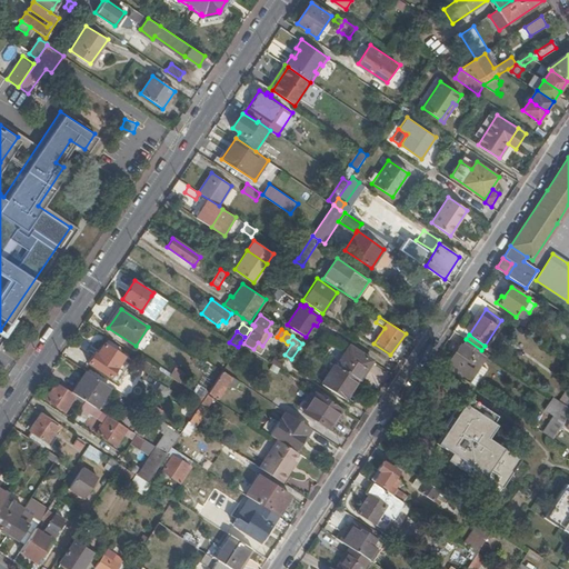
[(466,339),(465,339),(446,367),(469,382),(481,365),(488,353),(487,353),(481,350),(466,339)]
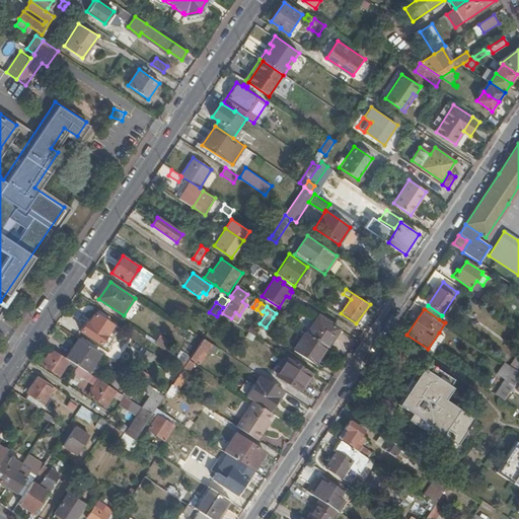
[(161,325),(164,318),(151,312),(148,320),(161,325)]
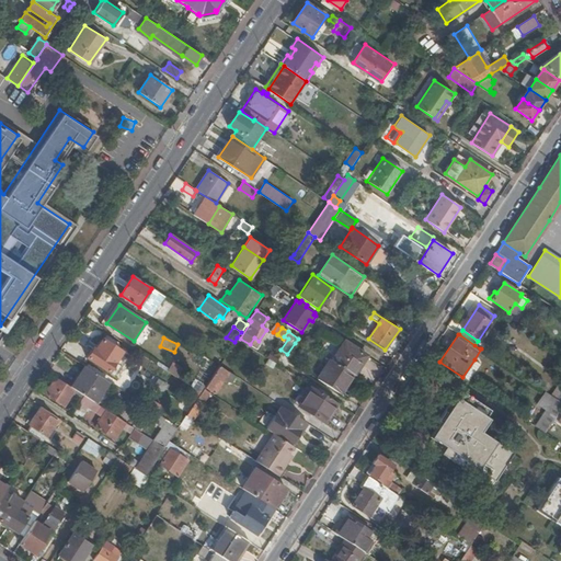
[(88,355),(87,356),(110,371),(123,352),(103,339),(95,350),(92,347),(91,350),(88,355)]
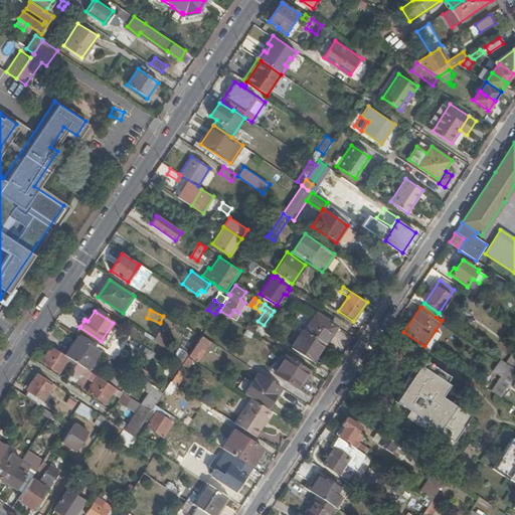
[(336,325),(316,312),(304,330),(322,342),(329,332),(331,334),(336,325)]
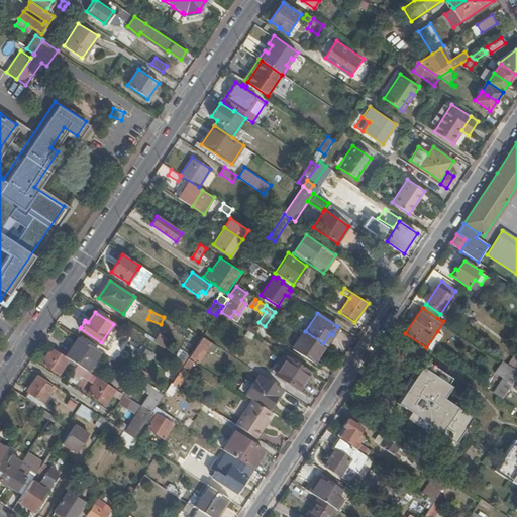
[(257,329),(249,323),(245,329),(253,334),(257,329)]
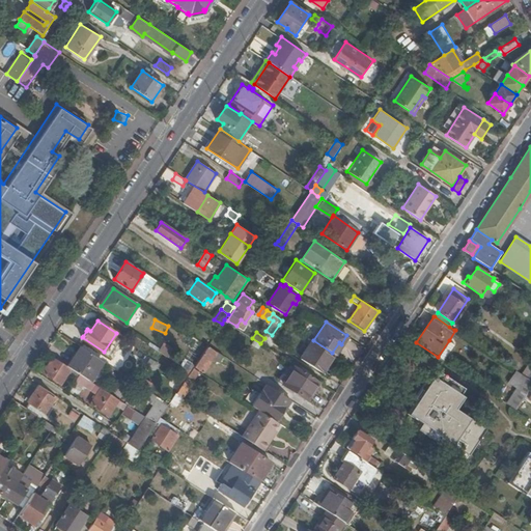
[(313,340),(312,340),(300,358),(322,372),(333,354),(332,353),(313,340)]
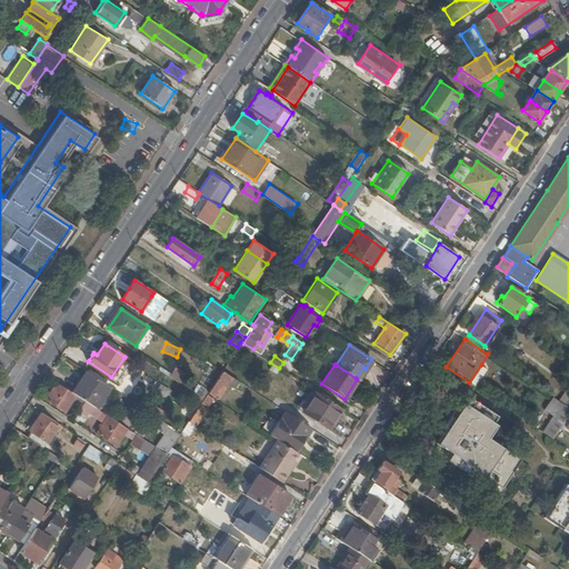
[(488,370),(481,365),(469,382),(477,388),(488,370)]
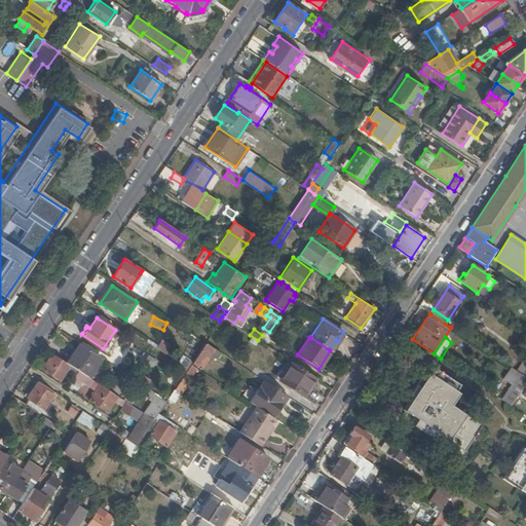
[(220,352),(204,342),(191,363),(199,368),(209,355),(214,360),(220,352)]
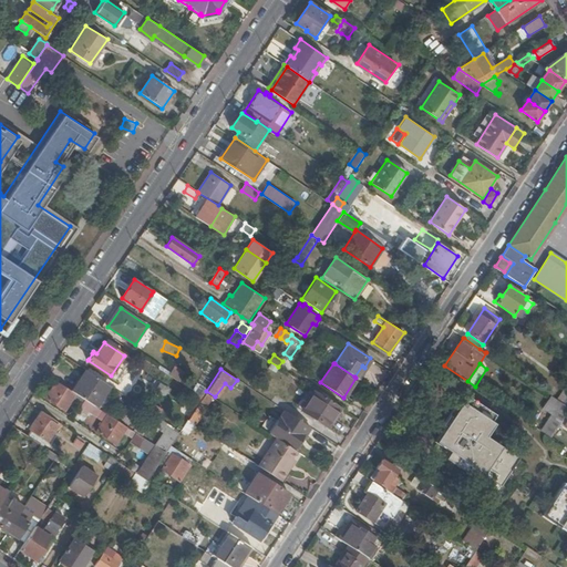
[(105,383),(89,371),(74,393),(85,400),(95,406),(110,385),(105,383)]
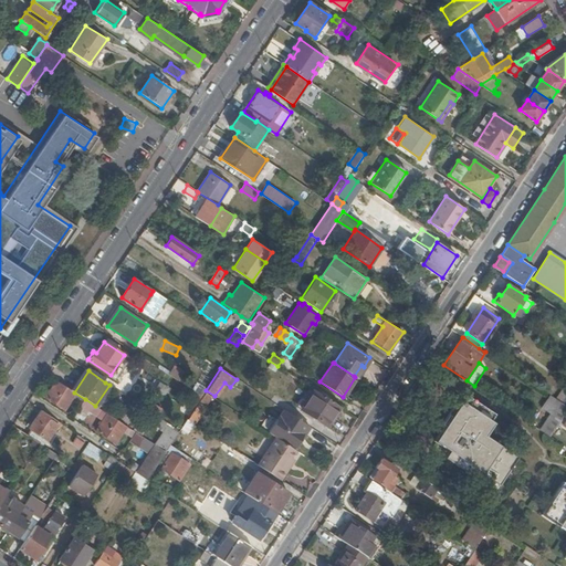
[(359,379),(355,377),(343,397),(346,399),(359,379)]
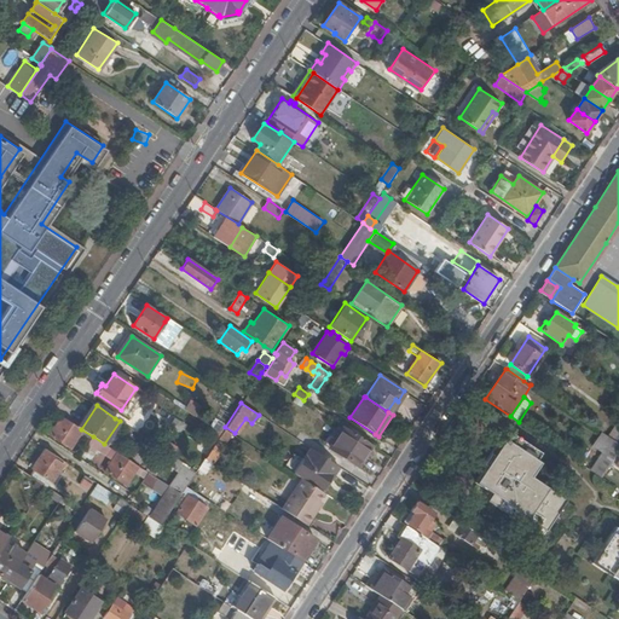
[(80,433),(91,440),(93,437),(81,429),(62,416),(51,433),(71,446),(80,433)]
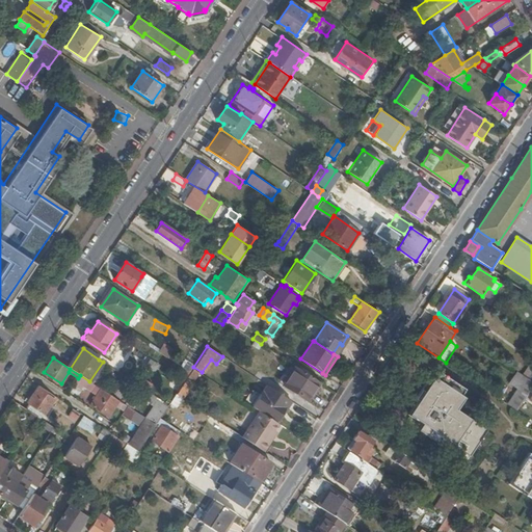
[(149,358),(144,367),(155,372),(159,364),(149,358)]
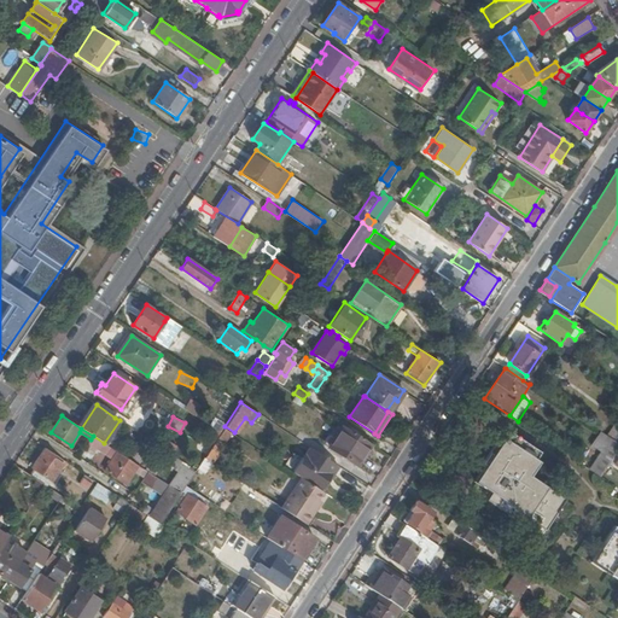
[(328,447),(356,465),(371,444),(343,425),(328,447)]
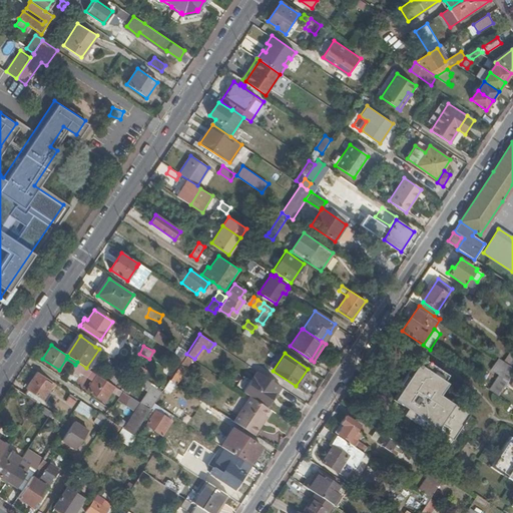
[(186,355),(183,359),(174,371),(181,375),(192,359),(186,355)]
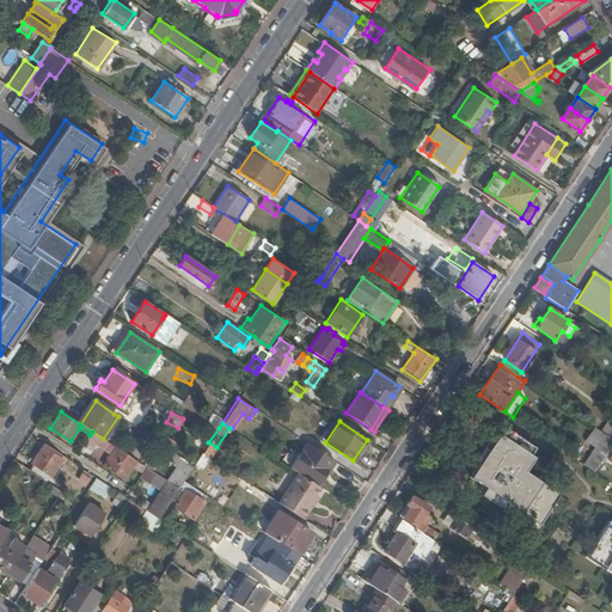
[(484,489),(479,496),(503,512),(507,507),(518,514),(514,519),(525,526),(528,521),(537,527),(558,494),(540,482),(539,484),(527,477),(530,473),(525,471),(526,467),(522,465),(534,448),(506,428),(501,436),(497,434),(488,448),(493,452),(487,460),(482,457),(469,478),(484,489)]
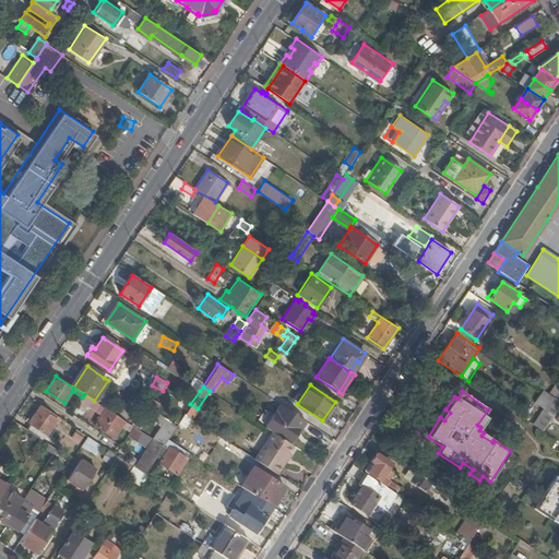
[(535,404),(545,408),(534,425),(543,430),(558,409),(558,406),(558,400),(556,399),(550,394),(544,391),(535,404)]
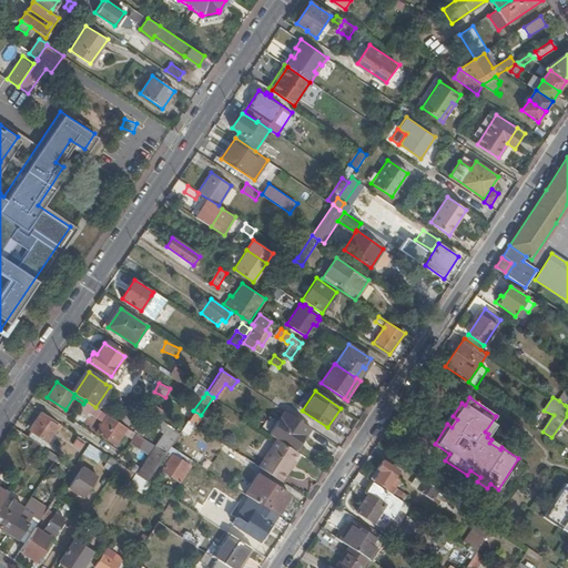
[(201,415),(193,411),(188,421),(195,426),(202,416),(201,415)]
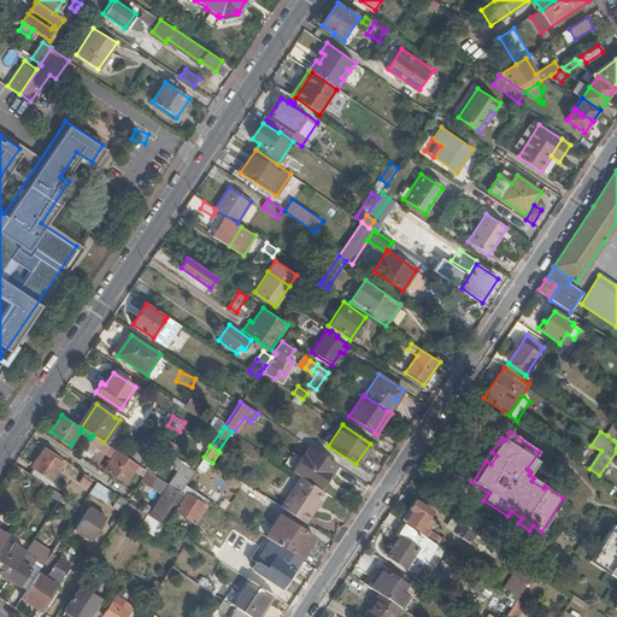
[(335,464),(309,446),(292,471),(301,477),(316,487),(325,471),(328,474),(335,464)]
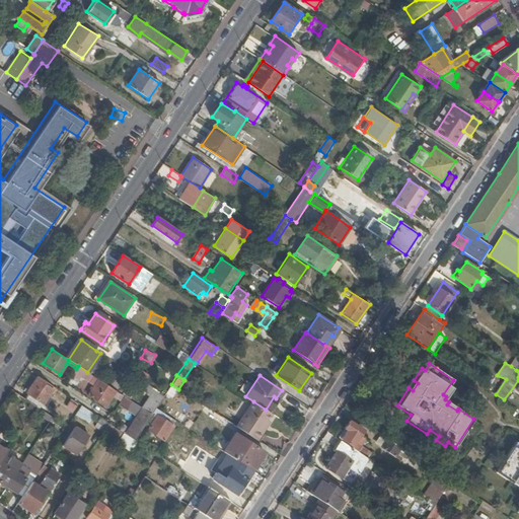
[(30,386),(32,388),(28,394),(25,398),(38,406),(41,409),(53,390),(56,392),(58,389),(38,376),(30,386)]
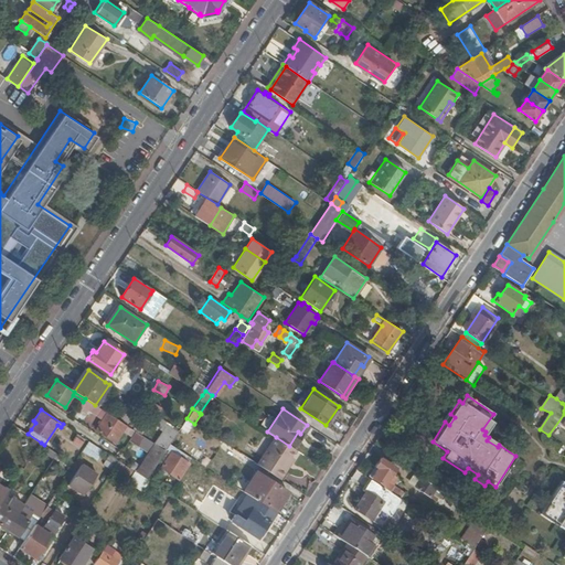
[(124,429),(132,435),(131,436),(139,441),(144,436),(107,413),(96,429),(116,441),(124,429)]
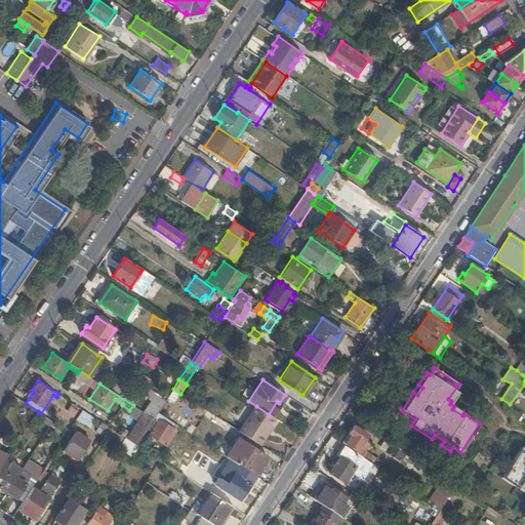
[(422,388),(418,385),(413,392),(417,395),(422,388)]
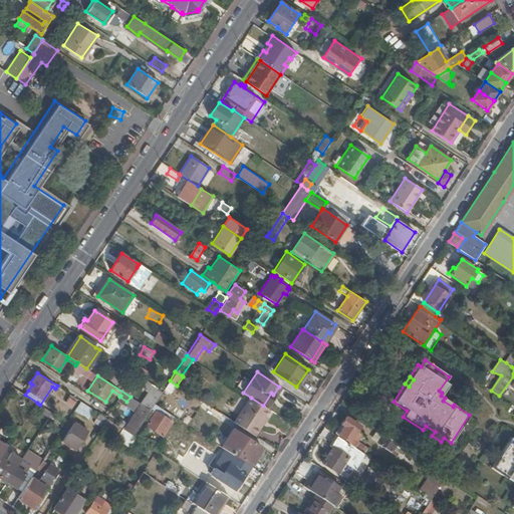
[(143,392),(148,395),(141,405),(150,410),(154,404),(156,401),(162,392),(144,378),(140,384),(145,389),(143,392)]
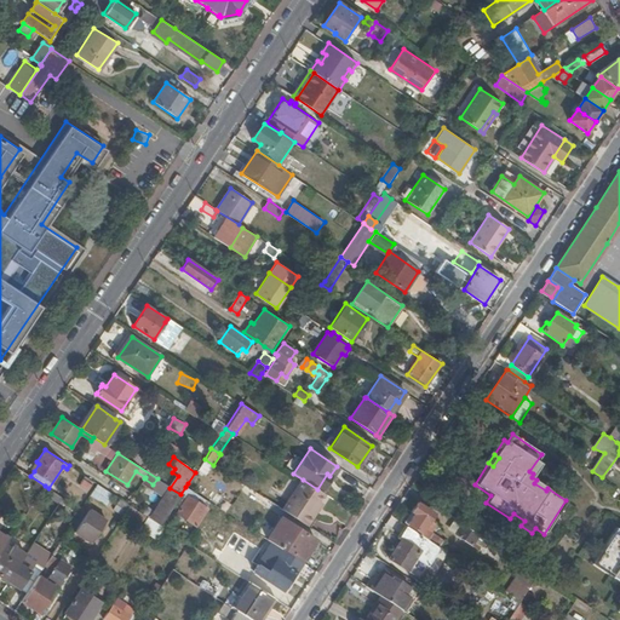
[(200,465),(195,472),(188,483),(194,487),(210,464),(204,460),(200,465)]
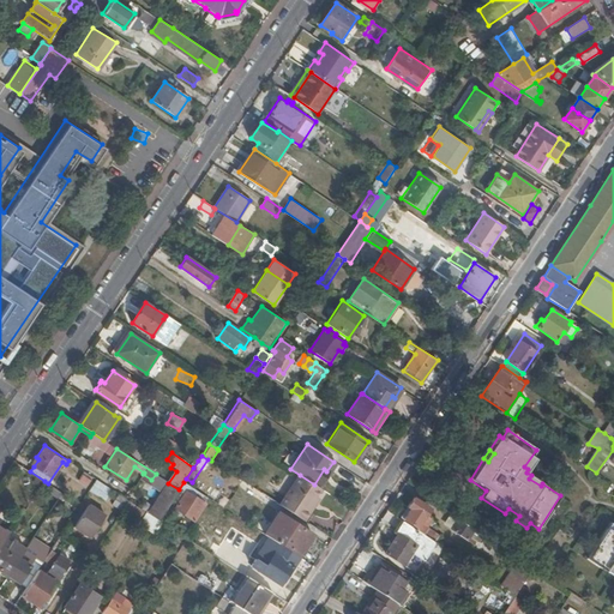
[(92,480),(84,474),(80,481),(88,486),(92,480)]
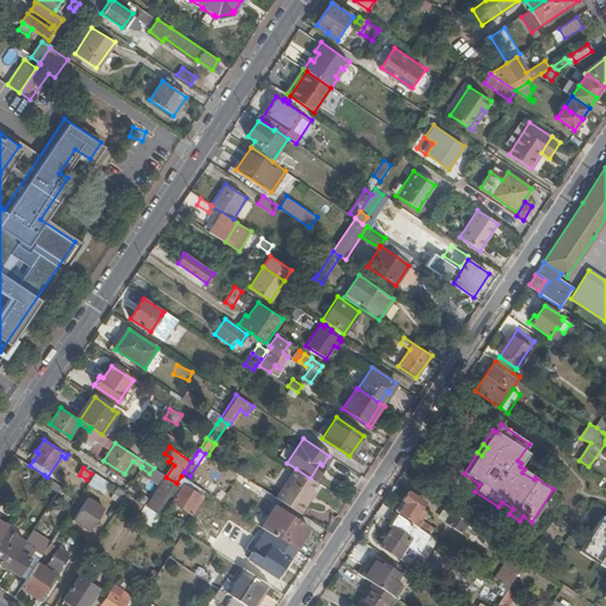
[(141,468),(139,472),(147,478),(149,474),(141,468)]
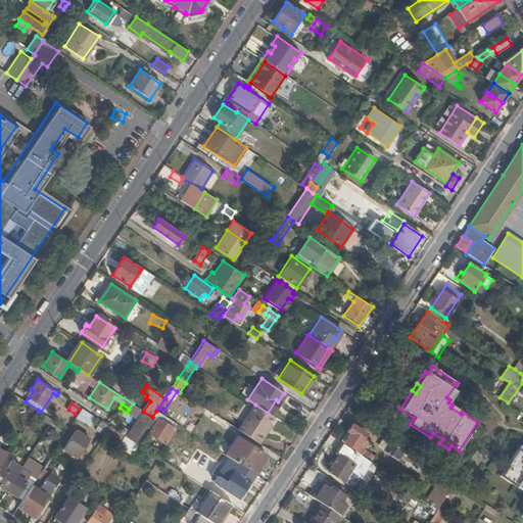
[(129,409),(127,413),(126,414),(135,420),(142,411),(133,403),(129,409)]
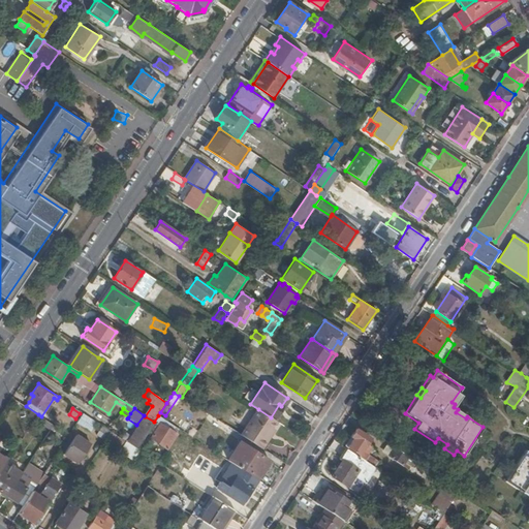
[(271,417),(258,409),(240,435),(245,438),(260,448),(270,436),(268,434),(277,422),(271,417)]
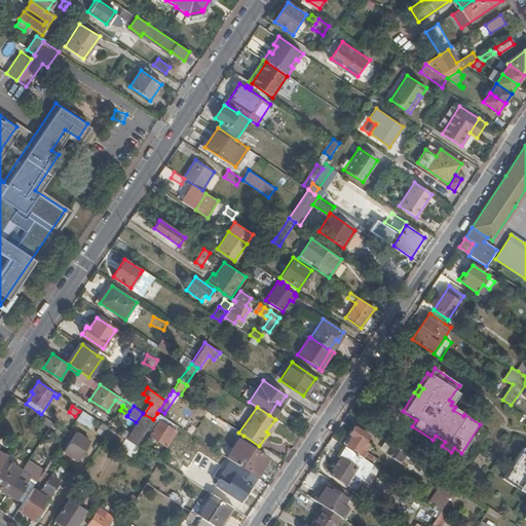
[(455,407),(453,410),(463,416),(464,414),(455,407)]
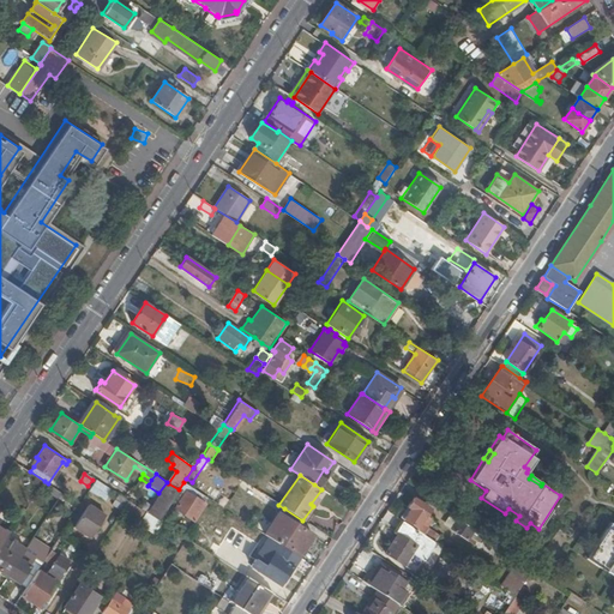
[(112,489),(96,480),(89,491),(104,501),(112,489)]
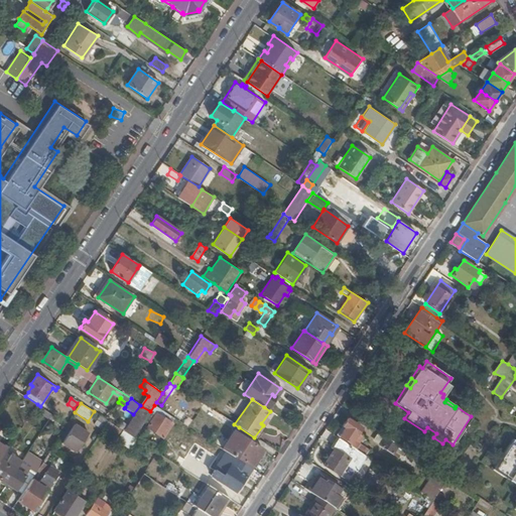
[(150,411),(141,406),(125,431),(133,436),(150,411)]
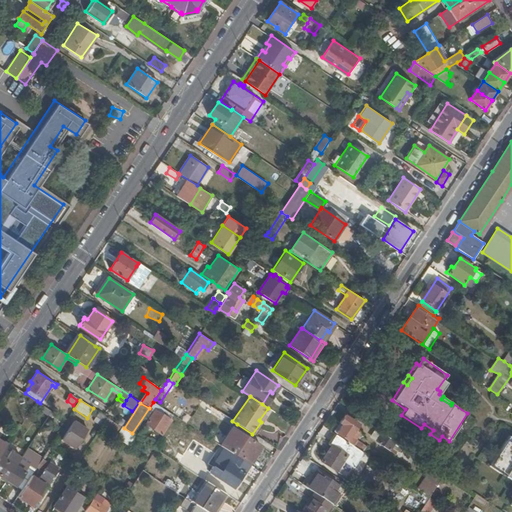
[(156,409),(146,424),(162,435),(172,419),(156,409)]
